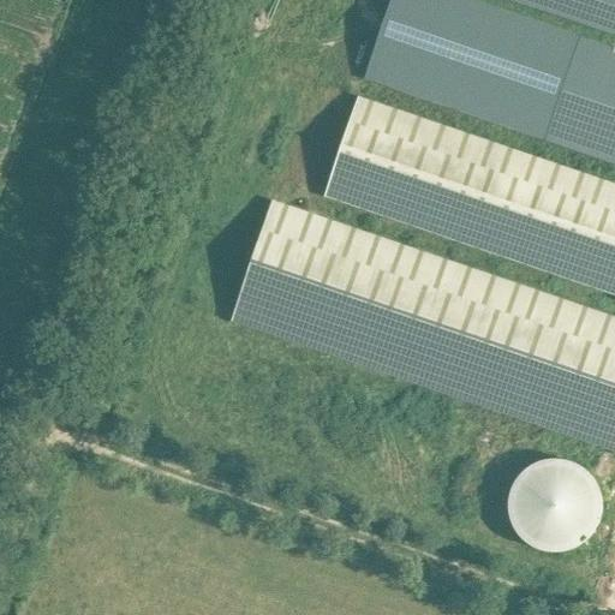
[(389,0),(364,75),(614,159),(614,47),(476,0),(389,0)]
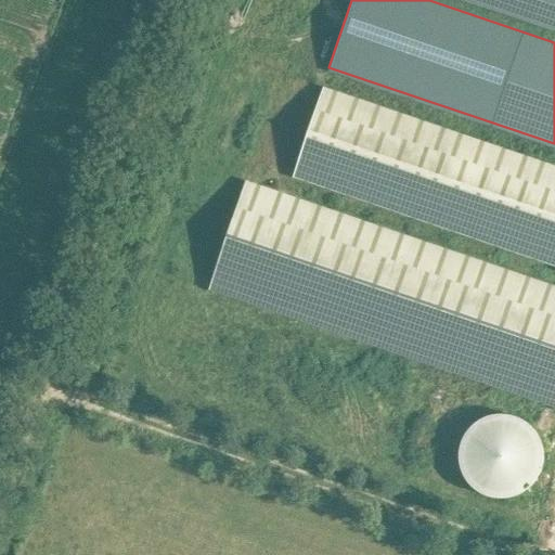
[(554,0),(470,0),(554,28),(554,0)]
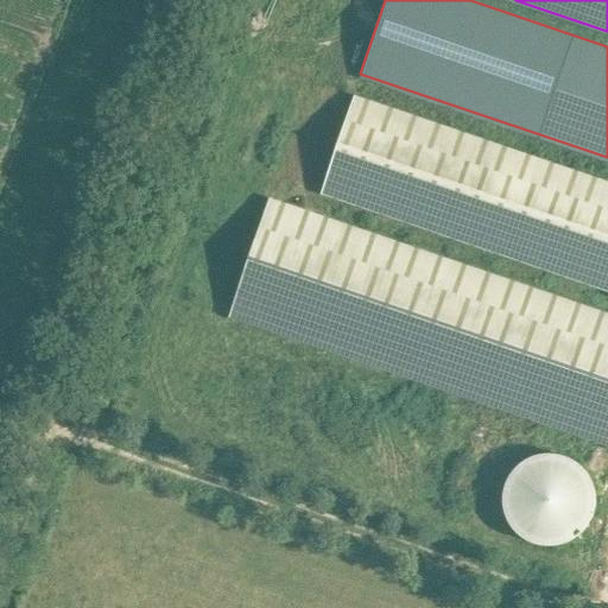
[(320,191),(607,290),(607,178),(354,93),(320,191)]
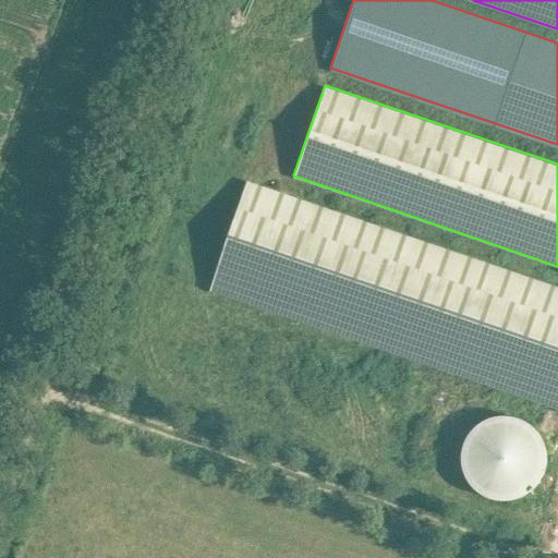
[(209,289),(250,303),(557,408),(557,289),(245,182),(209,289)]
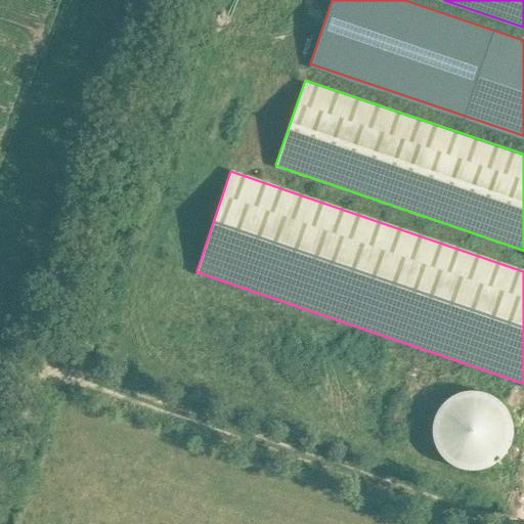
[(471,470),(474,470),(478,470),(481,470),(484,469),(487,468),(491,467),(494,465),(497,463),(499,461),(503,459),(505,456),(507,453),(509,450),(511,447),(512,444),(513,440),(514,437),(514,434),(514,430),(514,427),(514,424),(513,420),(512,417),(511,413),(509,410),(507,407),(505,404),(503,402),(499,399),(497,397),(494,395),(491,394),(487,393),(484,392),(481,391),(478,390),(474,390),(471,390),(467,391),(464,392),(461,393),(457,394),(454,395),(451,397),(448,399),(445,402),(443,404),(441,407),(439,410),(438,413),(436,417),(435,420),(435,424),(434,427),(434,430),(434,434),(435,437),(435,440),(436,444),(438,447),(439,450),(441,453),(443,456),(445,459),(448,461),(451,463),(454,465),(457,467),(461,468),(464,469),(467,470),(471,470)]
